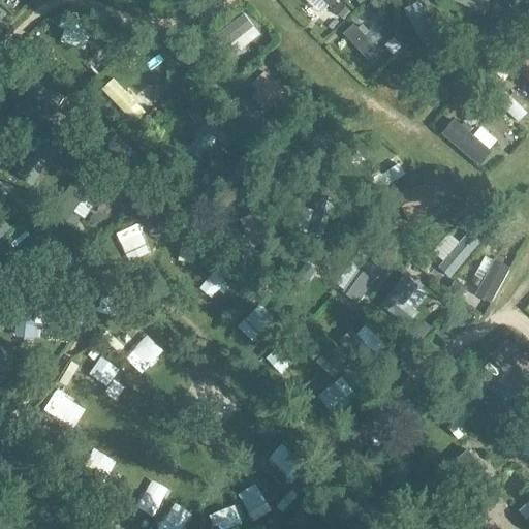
[(379,12),(387,5),(381,0),(375,0),(371,4),(379,12)]
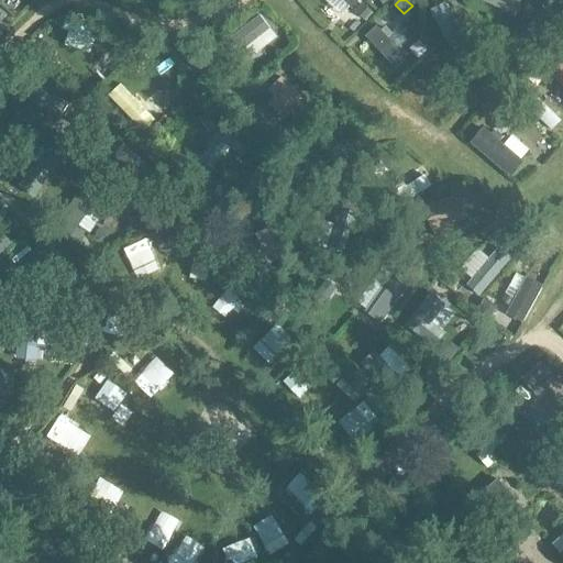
[(482,0),(516,17),(522,4),(519,3),(511,0),(482,0)]
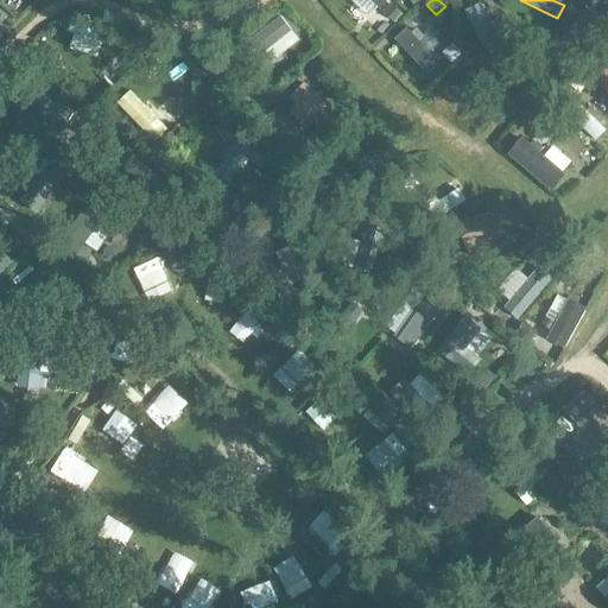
[(400,13),(393,5),(385,14),(393,21),(400,13)]
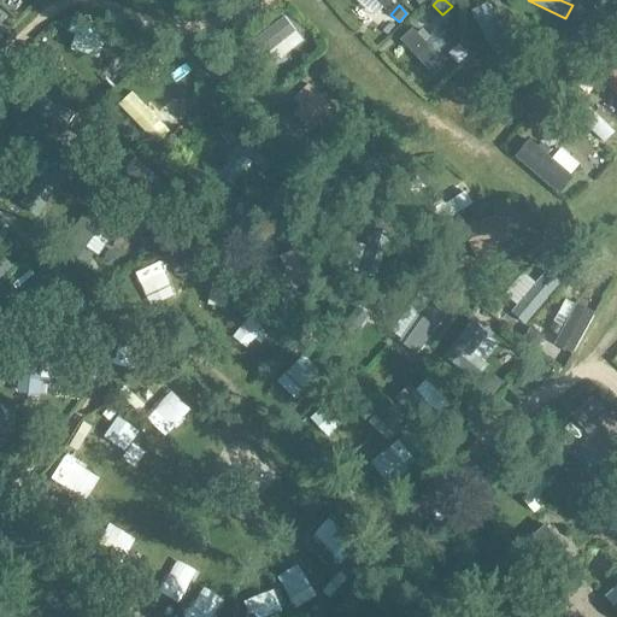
[(121,34),(71,18),(66,33),(116,48),(121,34)]
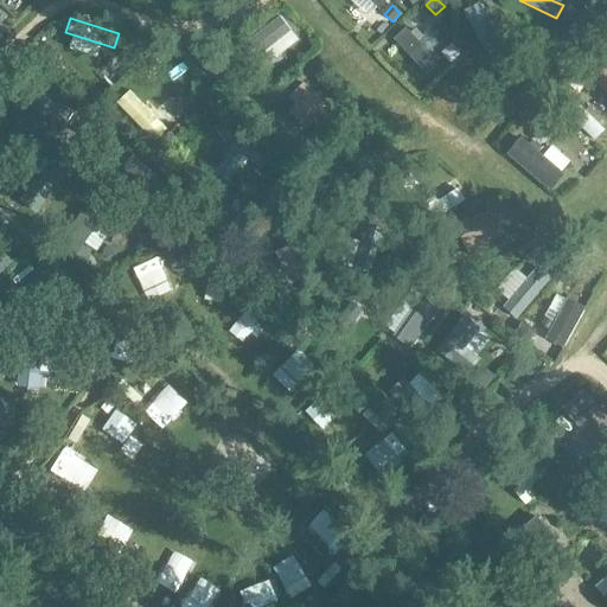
[(471,33),(508,49),(513,32),(477,18),(471,33)]
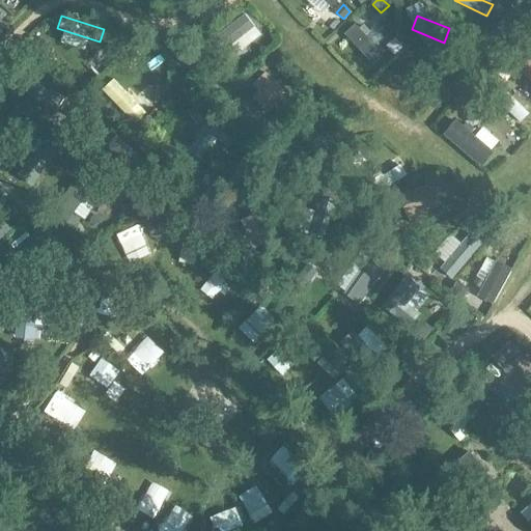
[(241,19),(232,31),(252,44),(250,47),(256,49),(257,47),(266,51),(273,39),(241,19)]
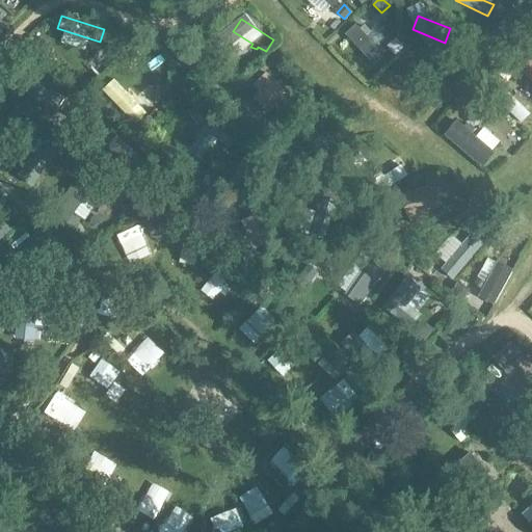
[(365,25),(362,28),(357,24),(346,34),(374,65),(386,54),(369,36),(372,32),(365,25)]
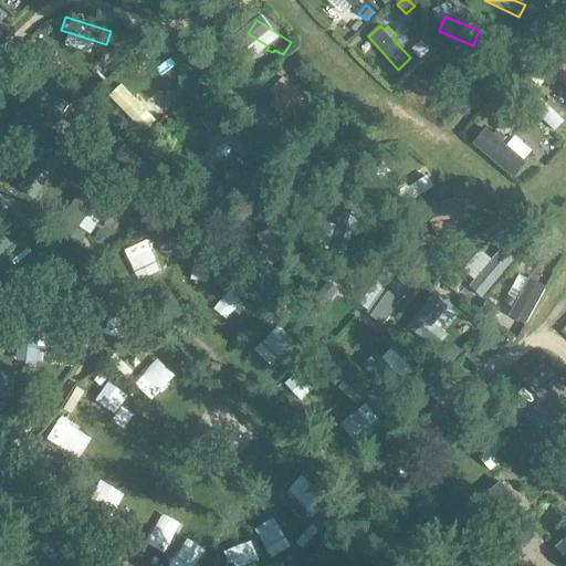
[(121,97),(164,61),(154,50),(111,86),(121,97)]
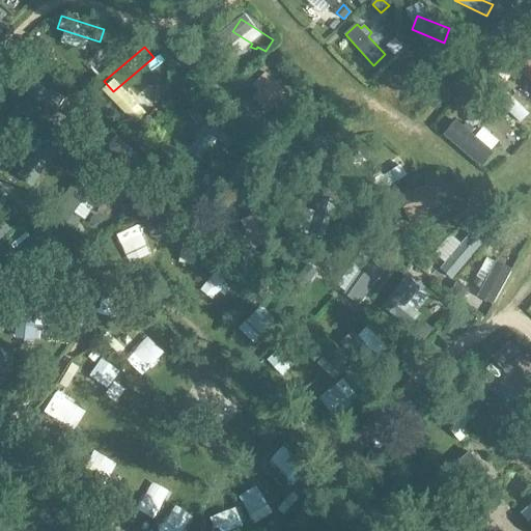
[(522,62),(512,56),(507,64),(515,71),(522,62)]
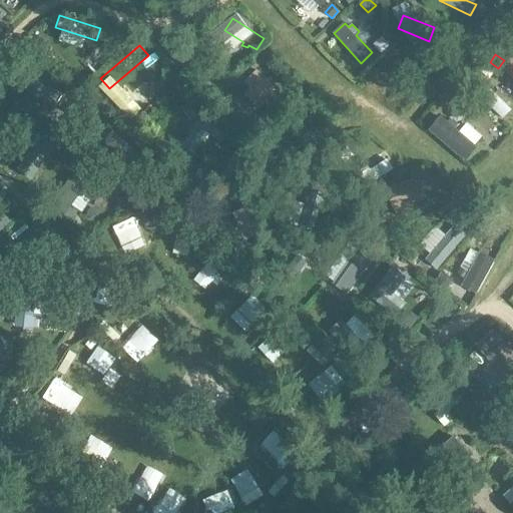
[(512,56),(502,69),(512,77),(512,56)]
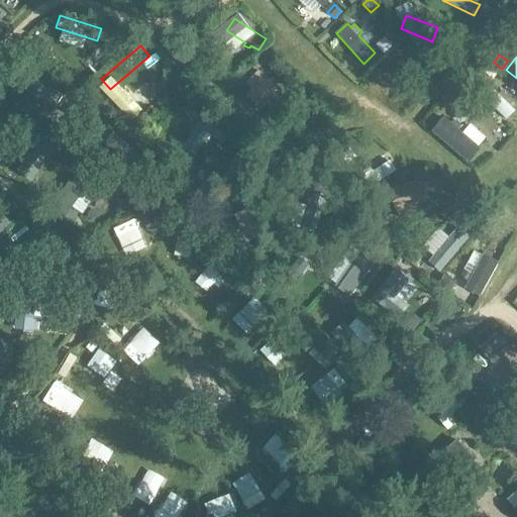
[(253,86),(245,94),(261,111),(280,94),(259,71),(248,81),(253,86)]
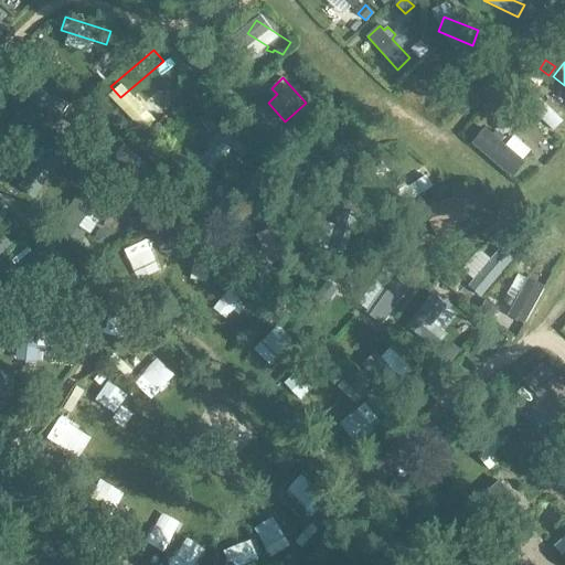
[(231,78),(224,85),(231,92),(237,85),(231,78)]
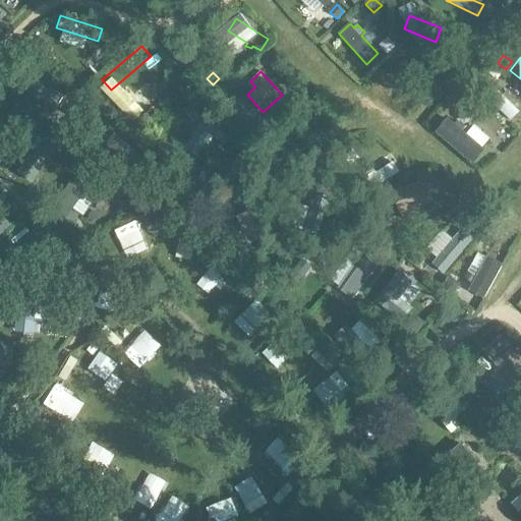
[(234,96),(227,89),(220,95),(228,102),(234,96)]
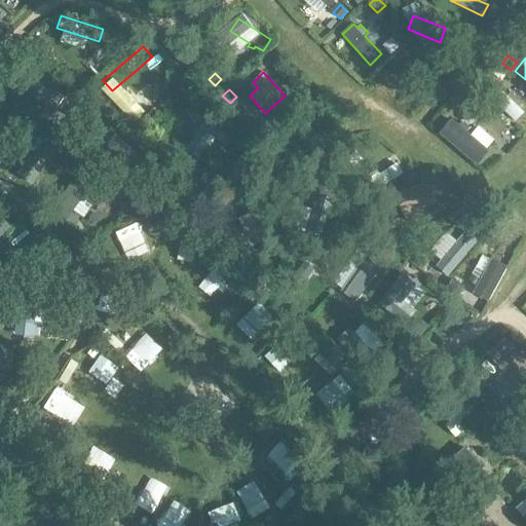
[(468,101),(459,91),(449,103),(458,112),(468,101)]
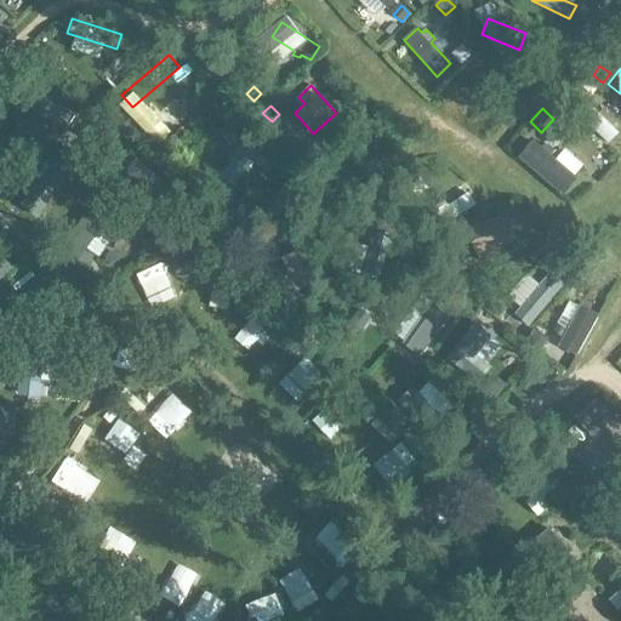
[(609,142),(619,132),(593,108),(584,118),(609,142)]
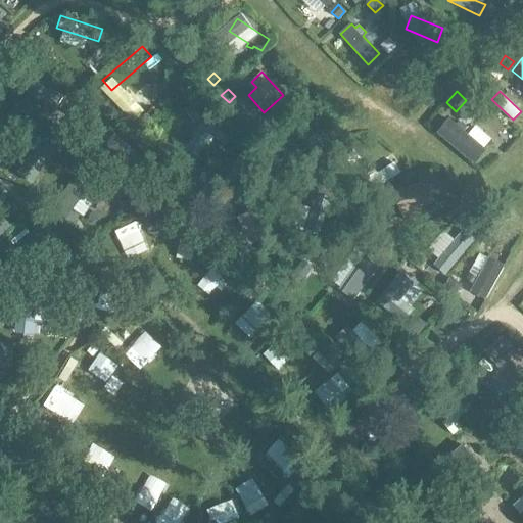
[(193,108),(187,114),(195,122),(201,115),(193,108)]
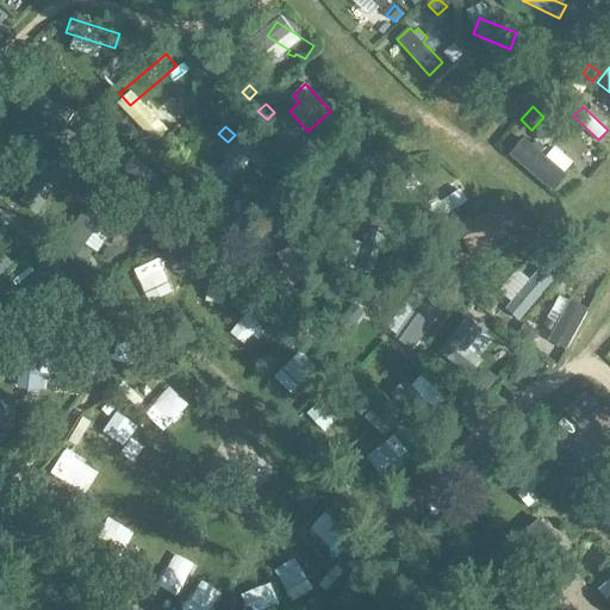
[(241,135),(216,173),(230,182),(240,168),(244,172),(250,162),(246,159),(255,143),(241,135)]
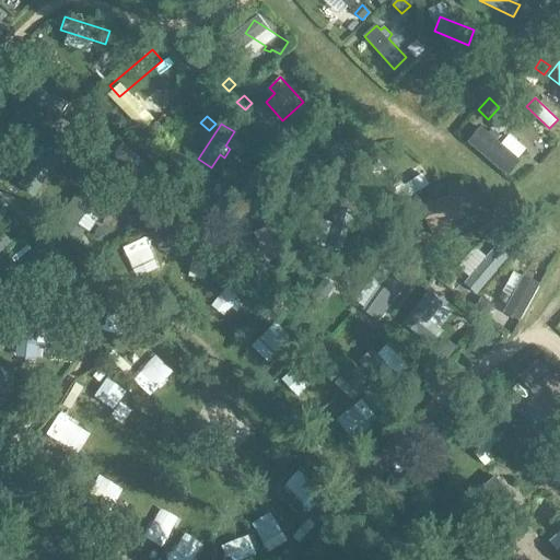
[(521,162),(480,128),(467,143),(508,177),(521,162)]
